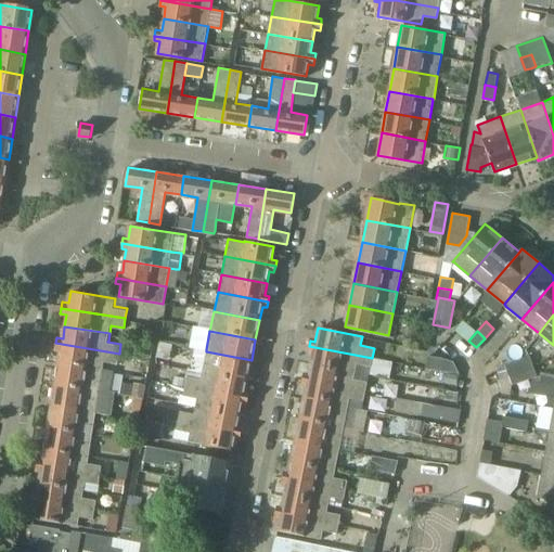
[(55,343),(54,347),(61,348),(59,361),(104,369),(104,368),(105,359),(118,361),(119,354),(55,343)]
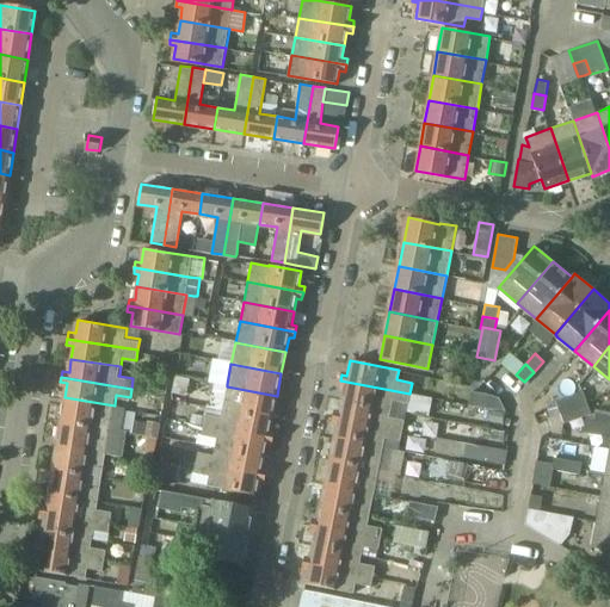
[(340,381),(339,385),(344,386),(342,400),(390,409),(393,400),(407,403),(410,394),(340,381)]
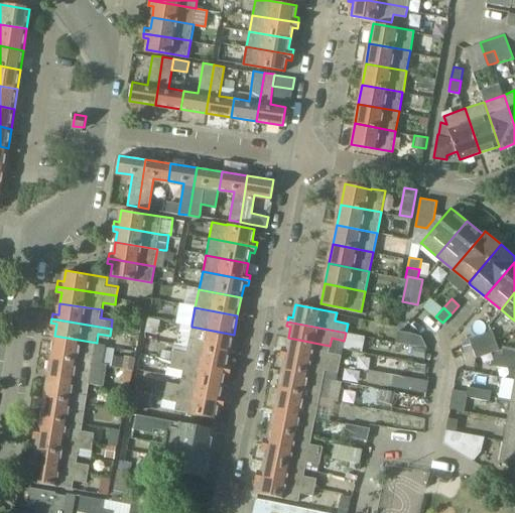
[(191,327),(187,345),(230,353),(234,335),(191,327)]
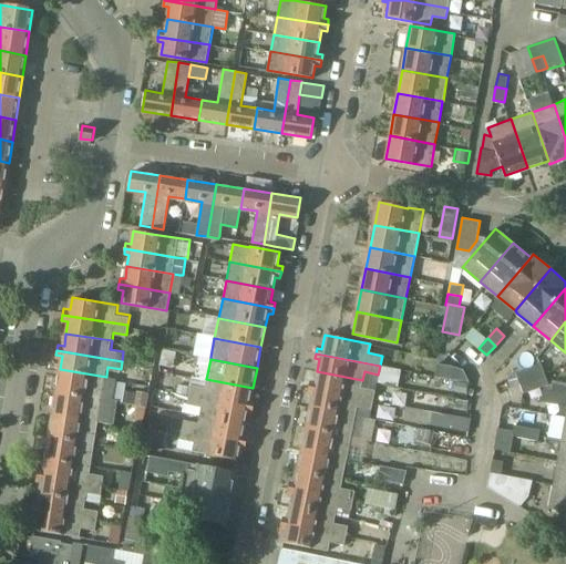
[(533,377),(545,372),(542,362),(528,367),(533,377)]
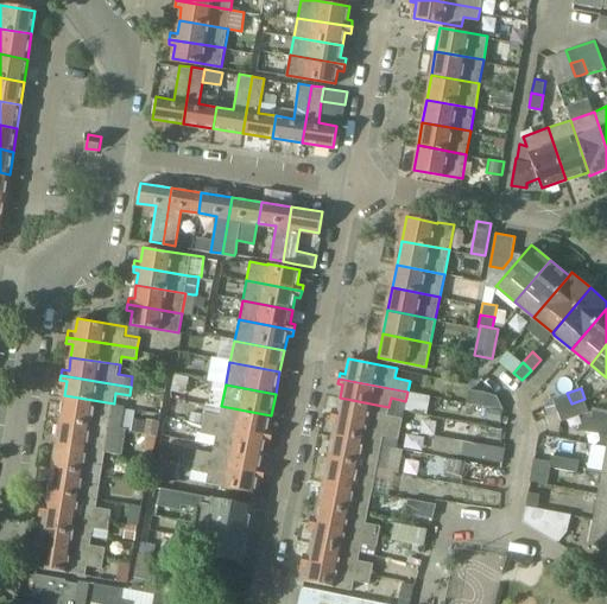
[(571,404),(567,393),(554,398),(557,408),(571,404)]
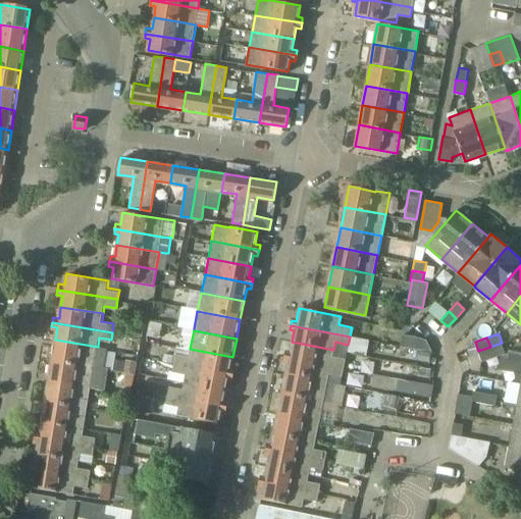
[(55,340),(52,360),(94,367),(104,368),(104,367),(107,348),(98,346),(98,347),(55,340)]
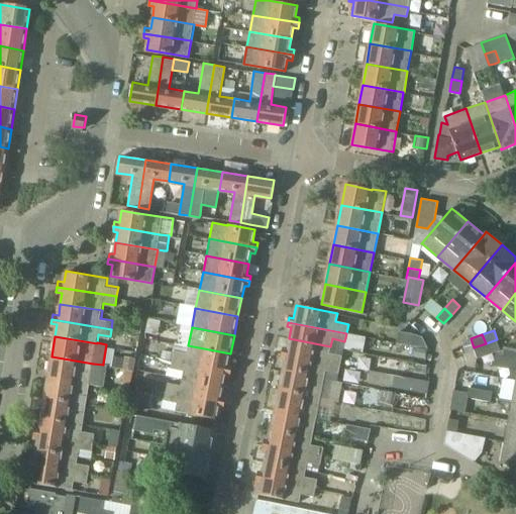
[(283,347),(282,353),(340,365),(341,356),(329,353),(330,346),(289,338),(287,348),(283,347)]
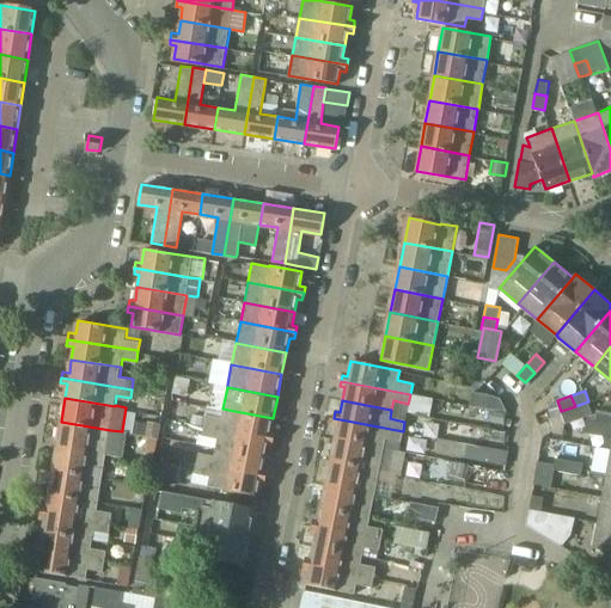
[(560,412),(556,400),(548,404),(551,415),(560,412)]
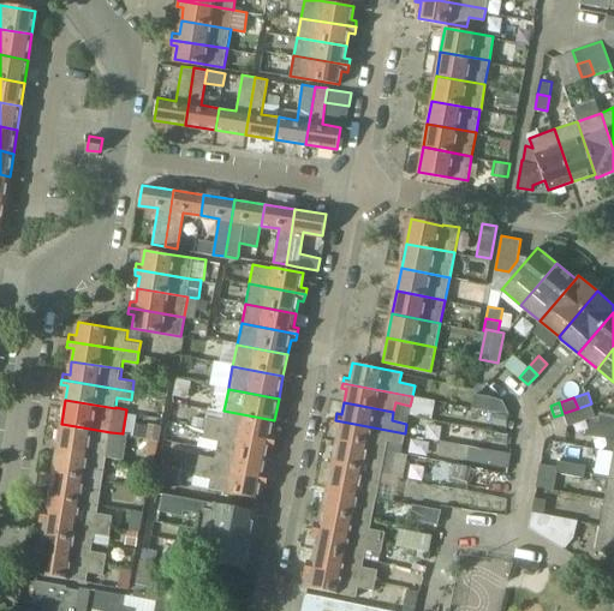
[(578,408),(582,420),(595,415),(591,403),(578,408)]
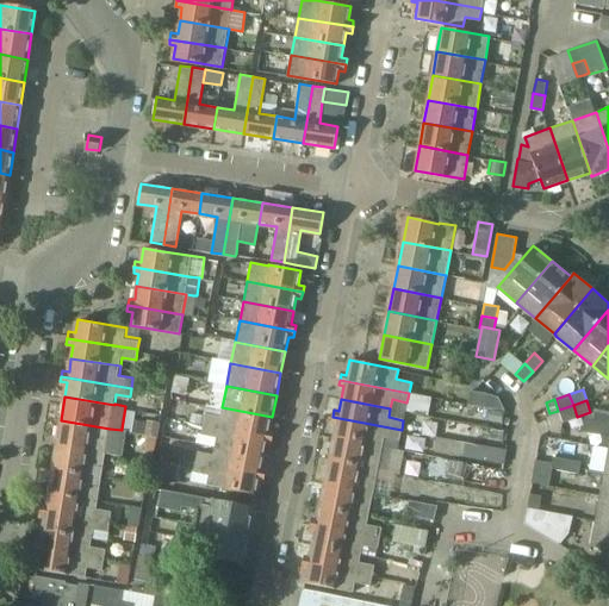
[(206,404),(203,425),(271,438),(272,439),(273,432),(268,432),(272,417),(222,407),(215,406),(206,404)]
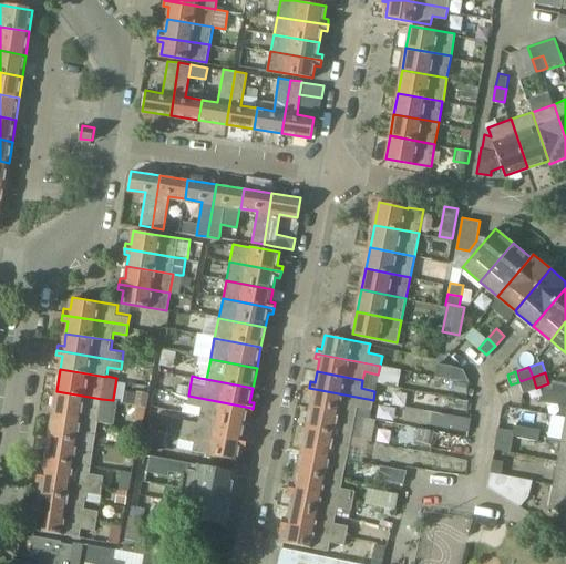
[(520,381),(521,382),(524,392),(536,388),(533,377),(520,381)]
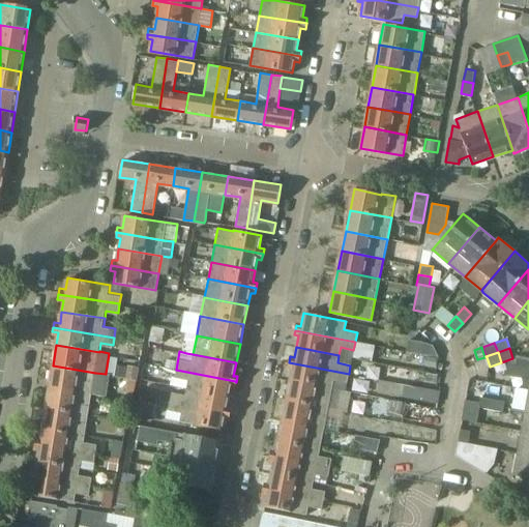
[(528,355),(518,354),(516,363),(528,366),(528,355)]
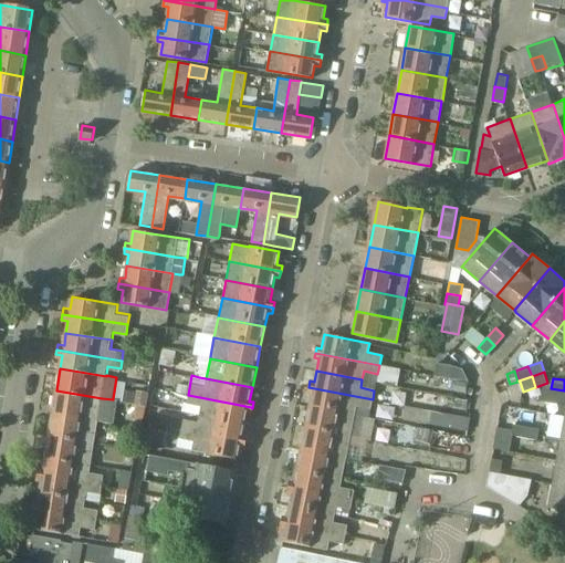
[(187,393),(189,385),(178,383),(176,391),(187,393)]
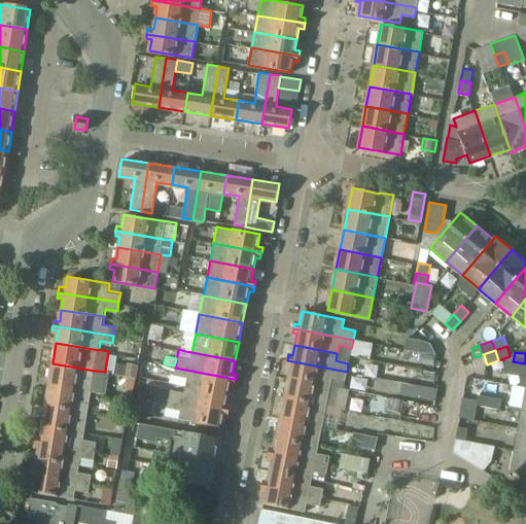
[(287,360),(286,365),(290,367),(288,378),(339,388),(339,386),(344,387),(345,381),(347,372),(287,360)]
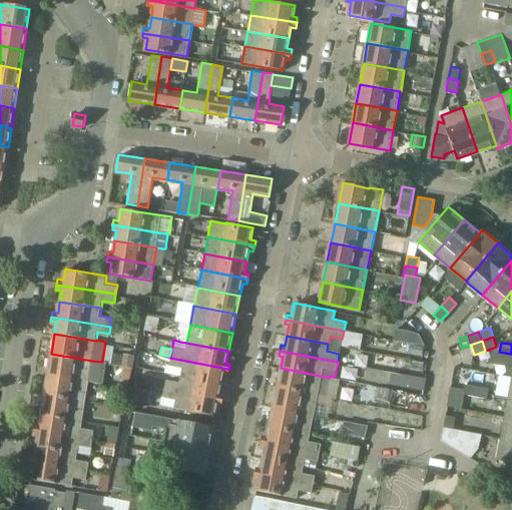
[(511,355),(491,352),(489,361),(511,365),(511,355)]
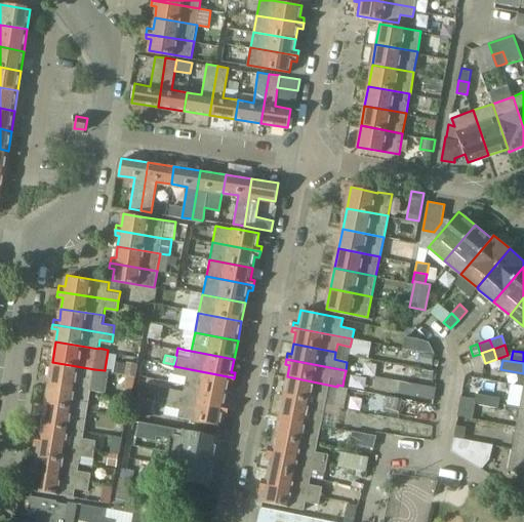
[(52,362),(49,382),(91,389),(91,390),(106,392),(109,370),(105,369),(105,370),(94,369),(52,362)]
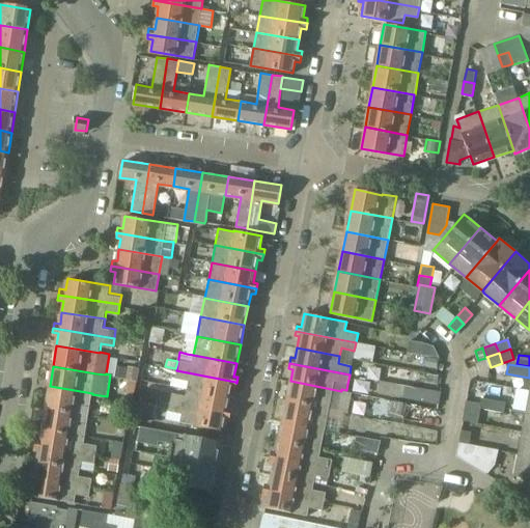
[(123,378),(128,378),(136,379),(138,370),(131,369),(131,368),(124,367),(123,378)]
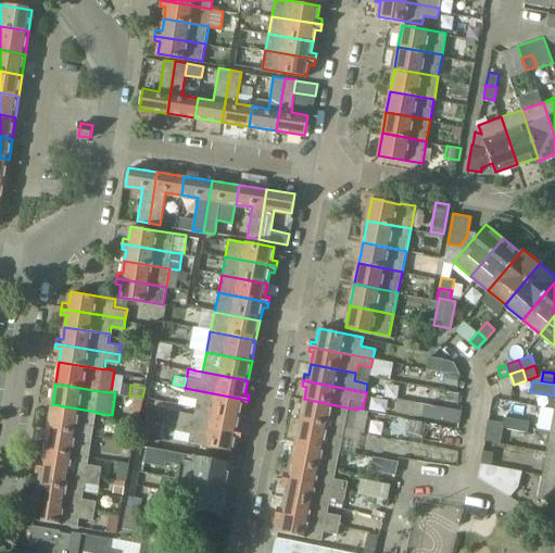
[(185,388),(183,396),(197,399),(194,407),(240,416),(242,405),(247,406),(248,401),(247,400),(185,388)]
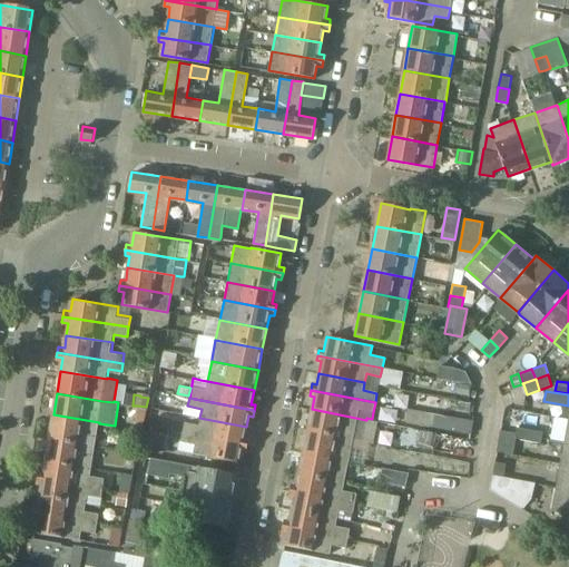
[(135,424),(144,426),(146,407),(137,406),(135,424)]
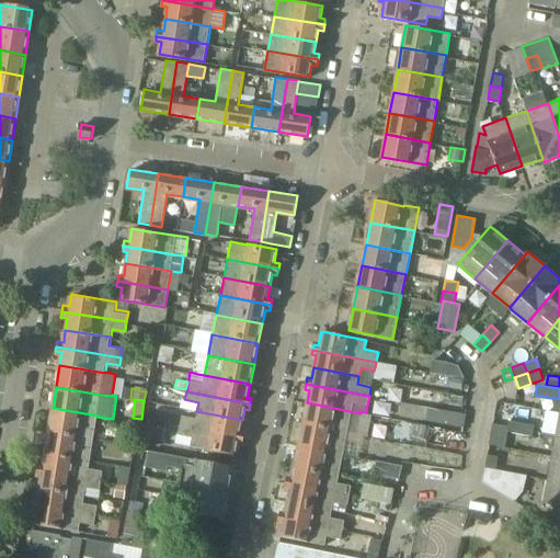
[(420,418),(422,405),(402,401),(400,414),(420,418)]
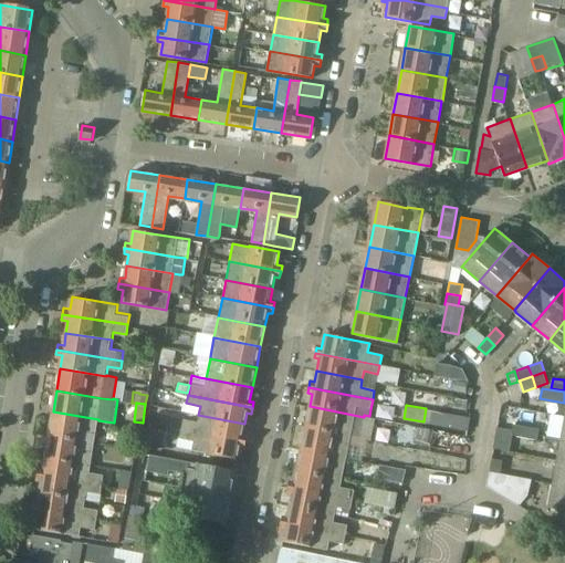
[(310,406),(305,427),(351,436),(351,435),(359,436),(364,417),(310,406)]
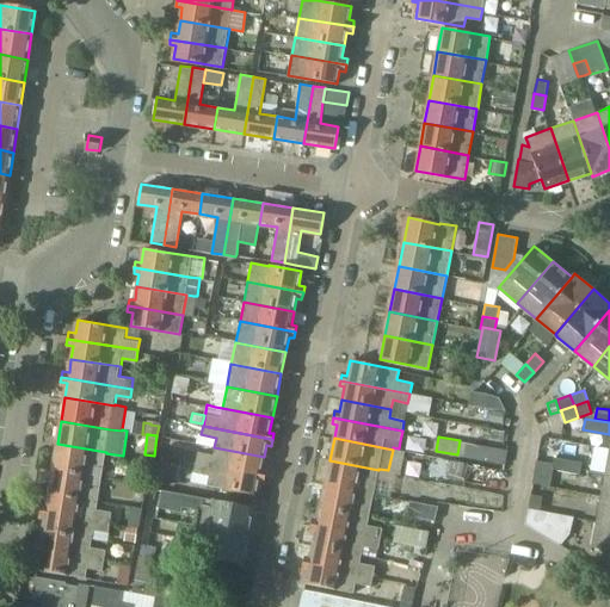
[(57,444),(53,469),(103,476),(106,453),(106,452),(57,444)]
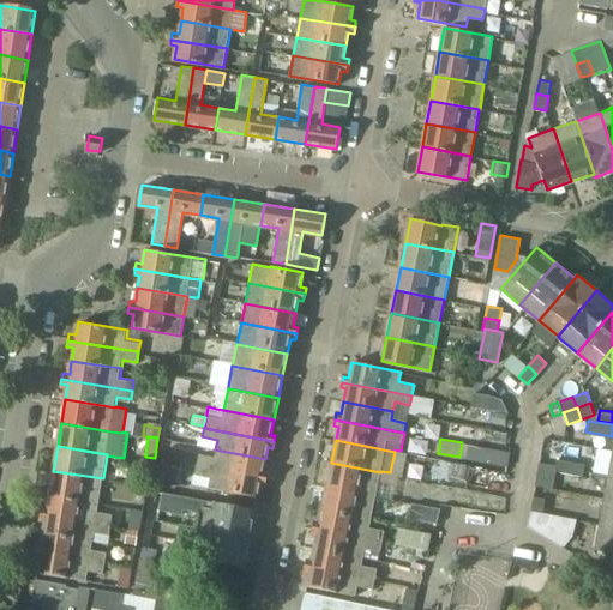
[(198,454),(196,465),(265,478),(266,472),(263,472),(265,459),(215,450),(214,457),(198,454)]
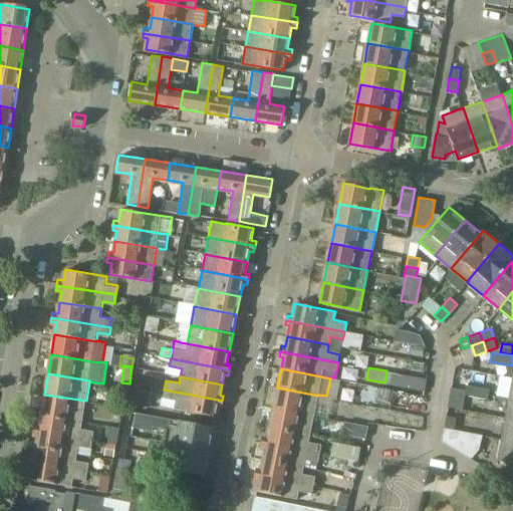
[(476,396),(478,386),(466,384),(465,393),(476,396)]
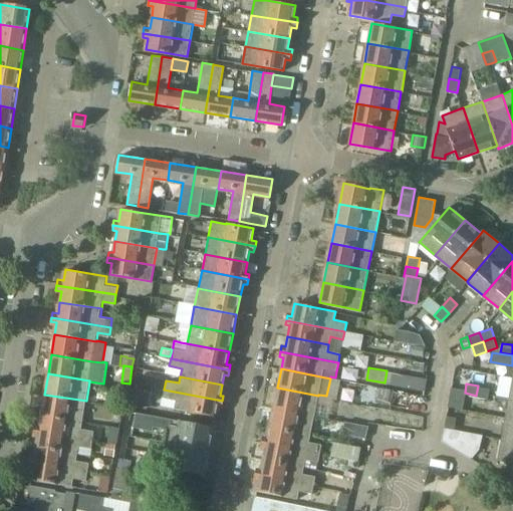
[(490,389),(478,386),(476,396),(488,398),(490,389)]
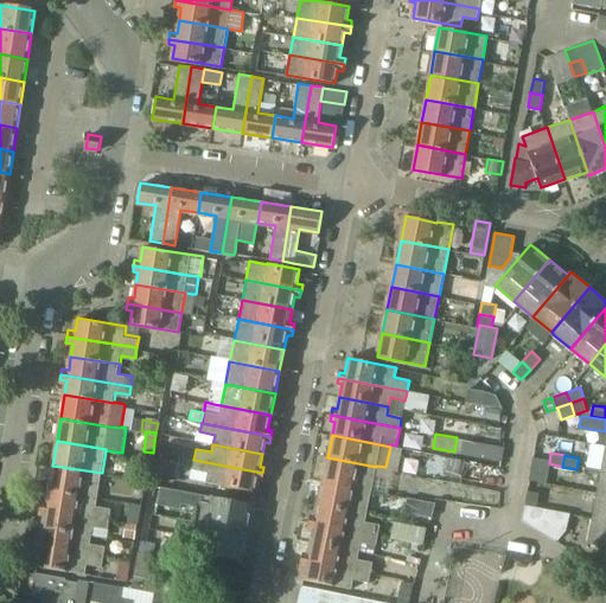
[(327,457),(323,481),(371,491),(376,467),(327,457)]
